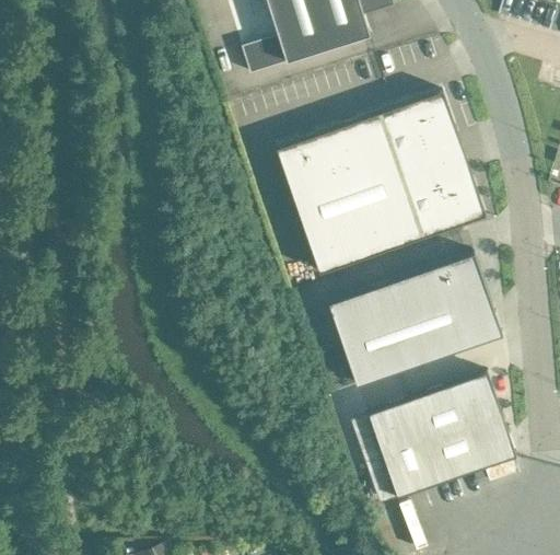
[(393,8),(389,0),(266,0),(278,37),(242,48),(249,76),(370,37),(363,16),(393,8)]
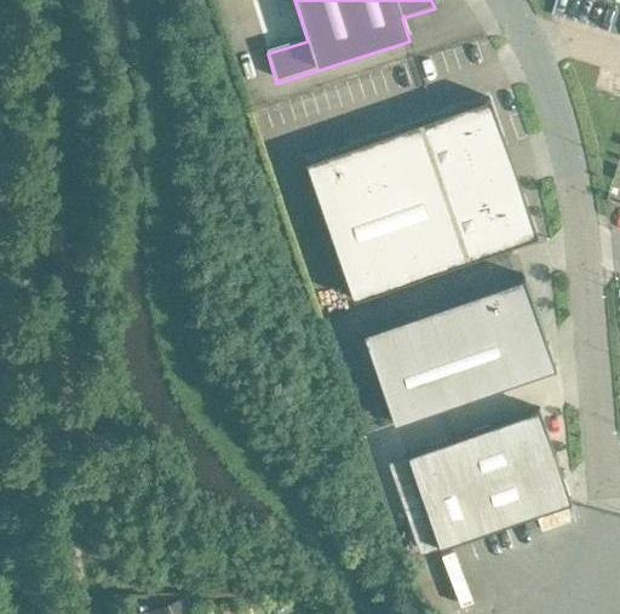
[(489,103),(306,166),(354,304),(538,241),(489,103)]
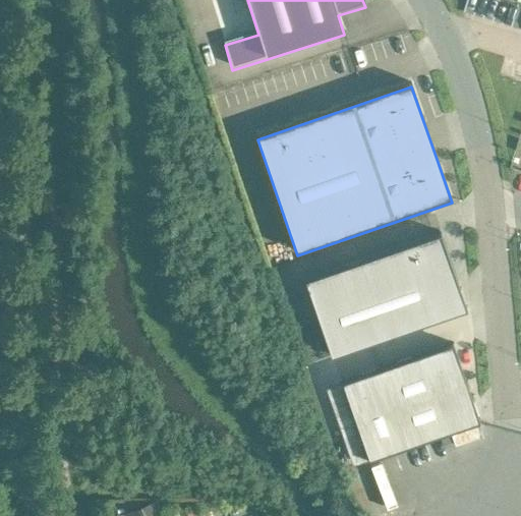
[(467,313),(441,237),(305,284),(332,360),(467,313)]
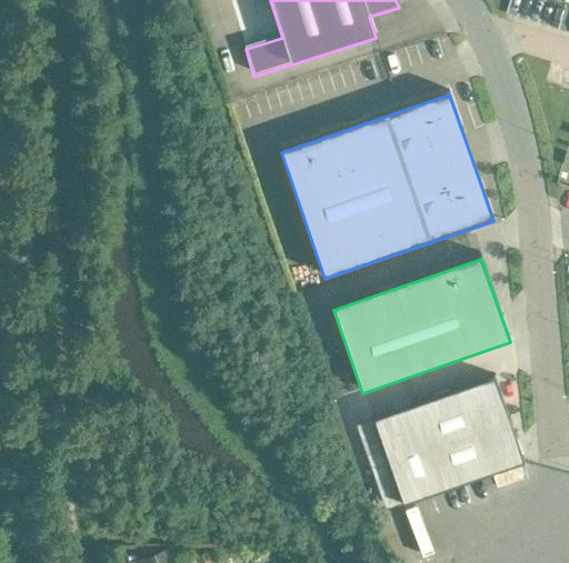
[(525,464),(495,379),(373,421),(403,506),(525,464)]
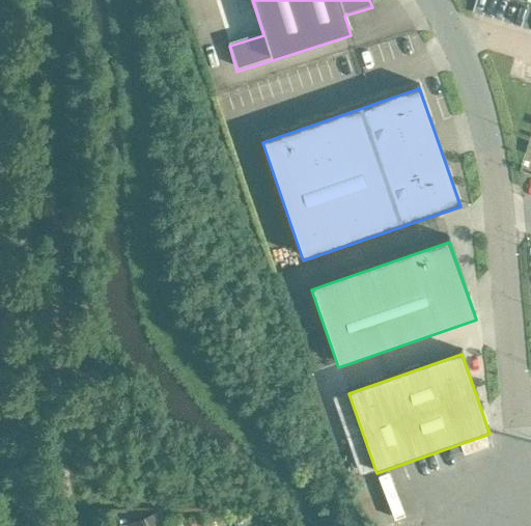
[(468,525),(438,455),(359,482),(380,525),(468,525)]
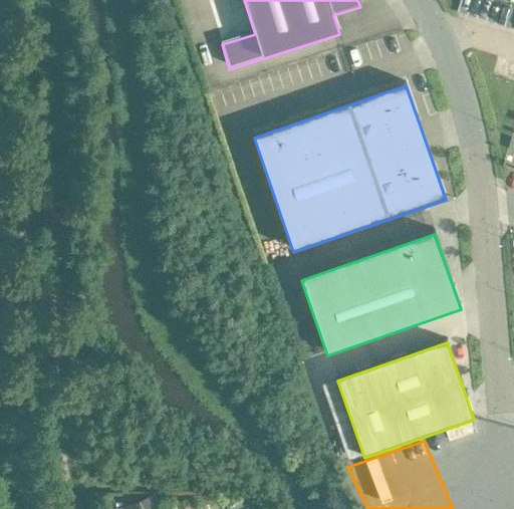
[(156,508),(153,500),(134,508),(156,508)]
